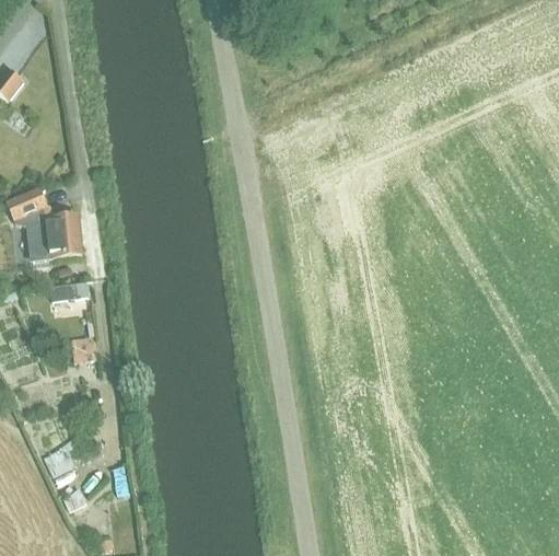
[(0,95),(7,102),(23,82),(8,70),(0,79),(0,95)]
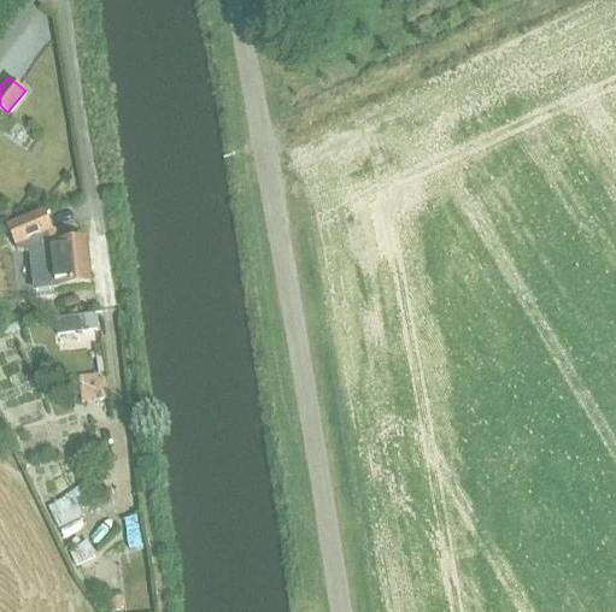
[(42,211),(9,225),(16,245),(28,248),(31,287),(54,284),(88,281),(83,239),(56,242),(42,211)]
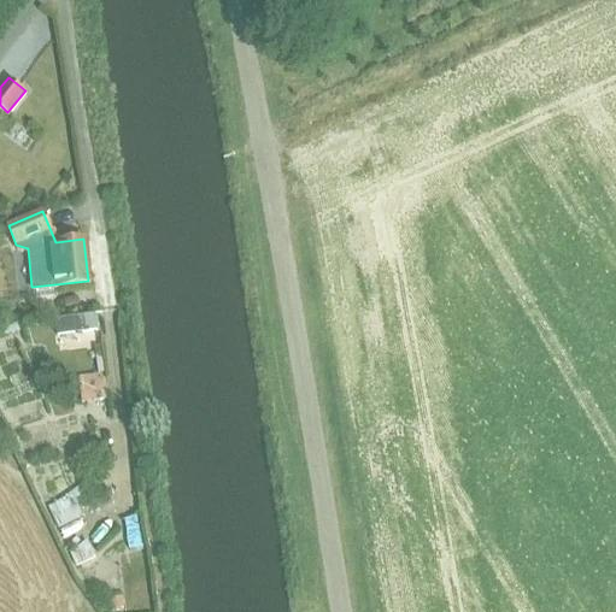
[(89,312),(54,318),(57,334),(92,329),(89,312)]
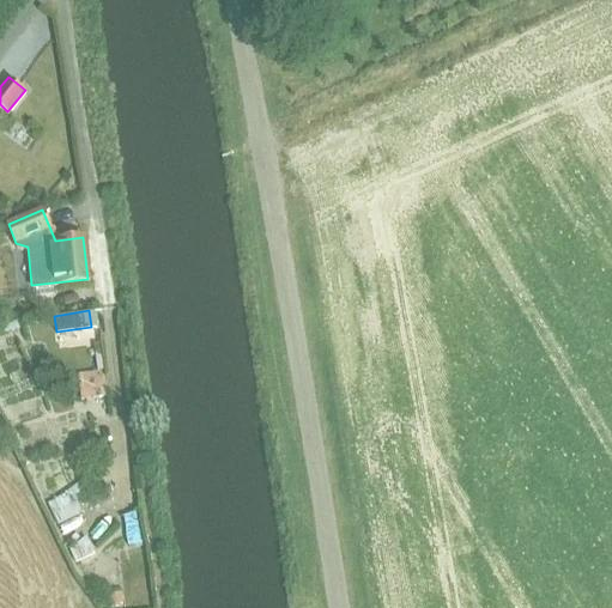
[(26,318),(1,323),(2,332),(29,327),(26,318)]
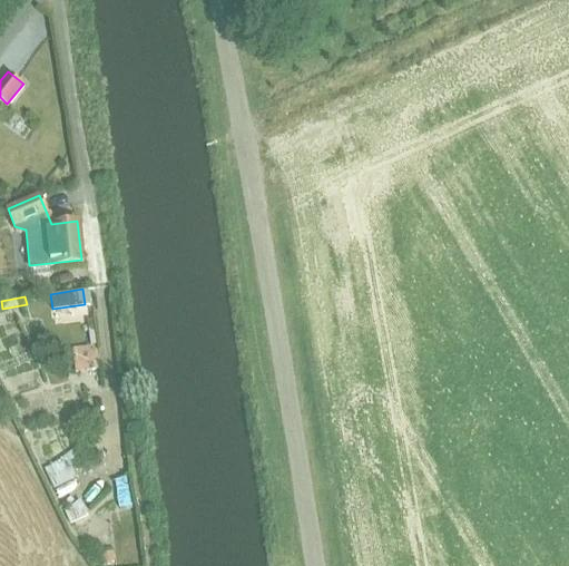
[(88,319),(91,342),(97,342),(94,318),(88,319)]
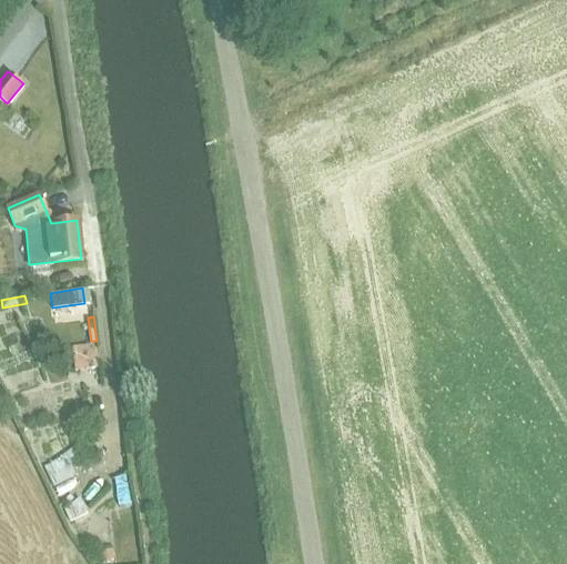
[(95,348),(94,341),(72,344),(76,368),(99,364),(97,346),(95,348)]
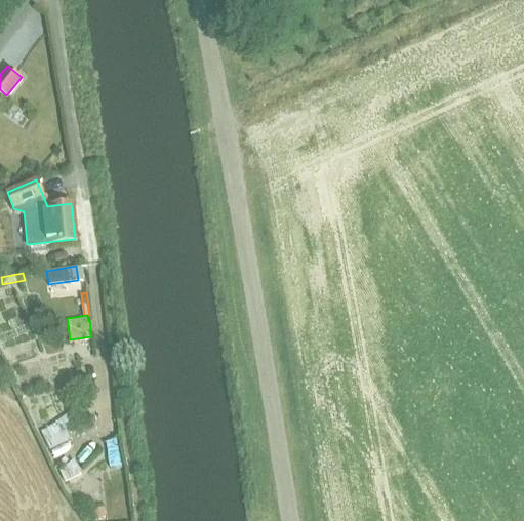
[(116,440),(107,443),(111,467),(119,467),(116,440)]
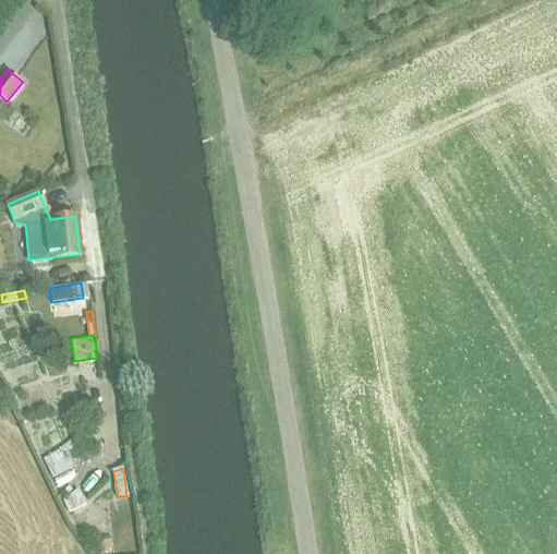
[(79,486),(63,497),(69,508),(86,501),(79,486)]
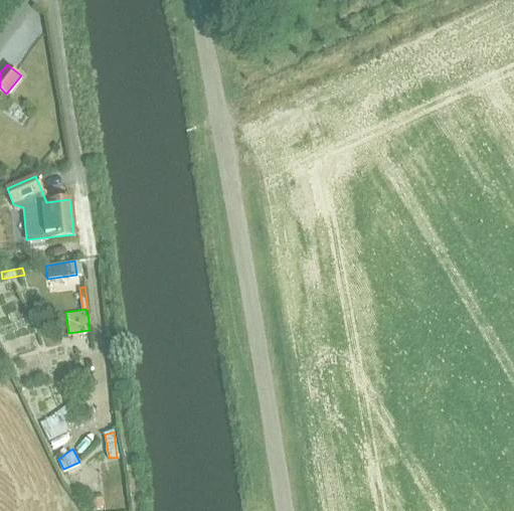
[(102,498),(91,498),(91,509),(103,509),(102,498)]
